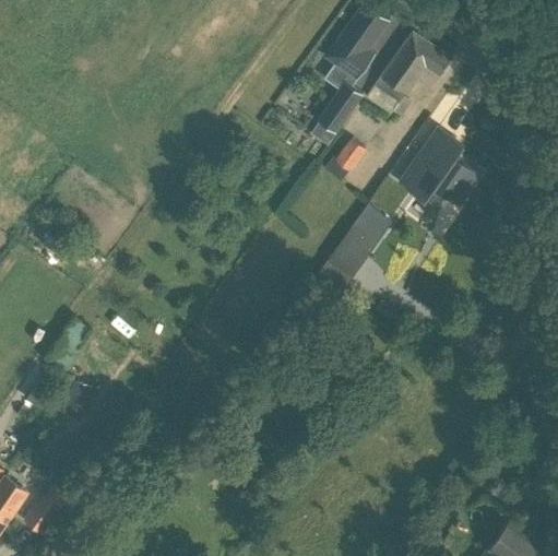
[(390,20),(365,2),(325,57),(335,64),(324,80),(340,91),(345,82),(353,87),(376,55),(368,50),(390,20)]
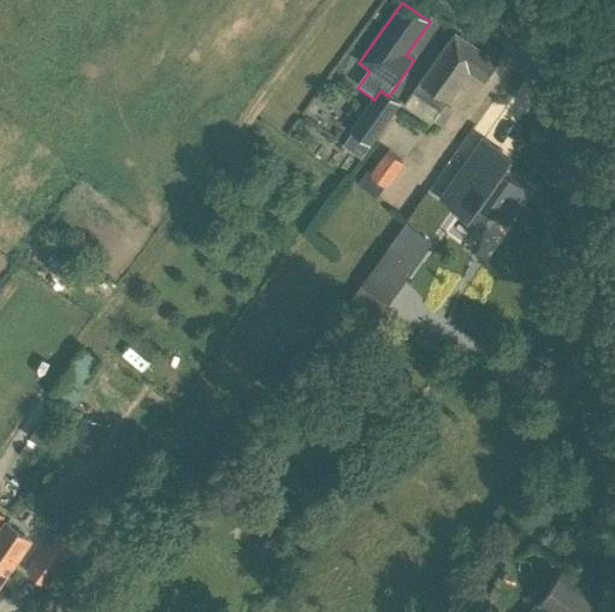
[(433,122),(439,113),(467,71),(485,83),(497,65),(454,36),(414,95),(413,94),(403,107),(430,126),(433,122)]
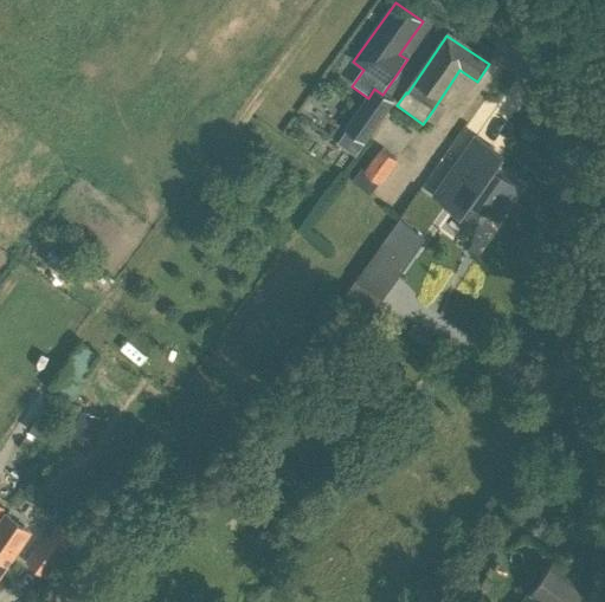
[(383,95),(374,89),(368,98),(345,131),(346,133),(362,144),(393,102),(383,95)]
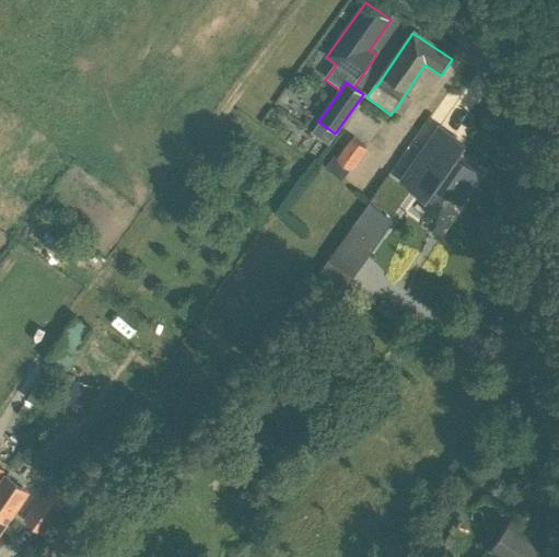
[(327,146),(335,134),(319,123),(311,134),(327,146)]
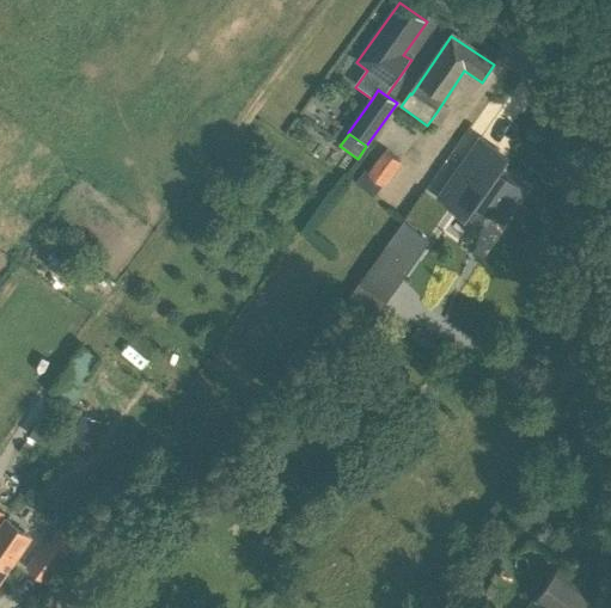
[(527,194),(489,166),(499,152),(480,139),(437,200),(454,214),(465,200),(503,227),(505,226),(503,225),(525,194),(526,195),(527,194)]
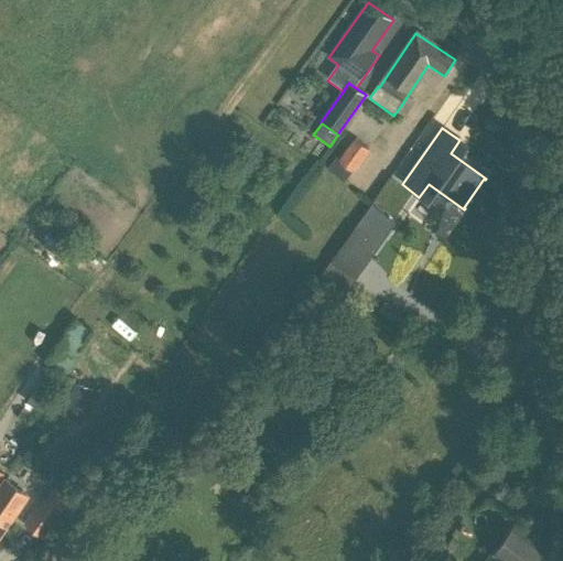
[(367,153),(354,144),(338,164),(335,162),(327,172),(344,185),(367,153)]
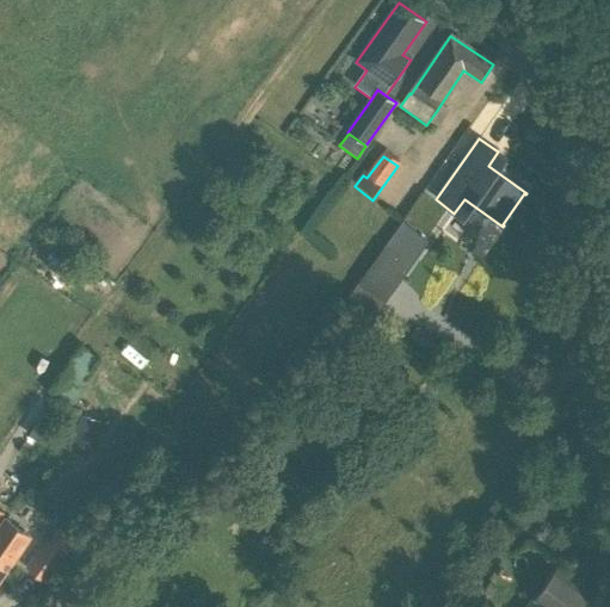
[(358,285),(384,304),(412,266),(386,247),(358,285)]
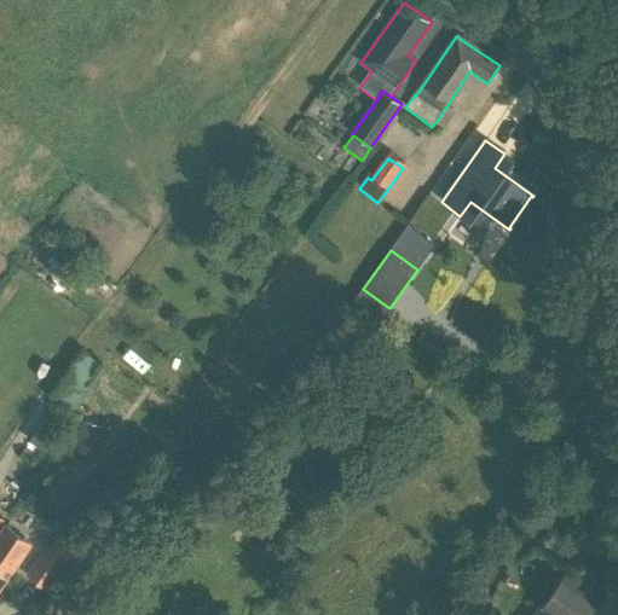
[(82,352),(53,395),(76,411),(86,395),(81,392),(100,364),(82,352)]
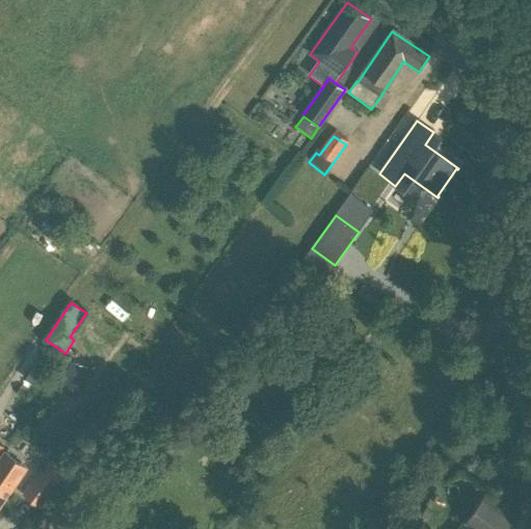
[(25,380),(41,391),(53,371),(37,362),(25,380)]
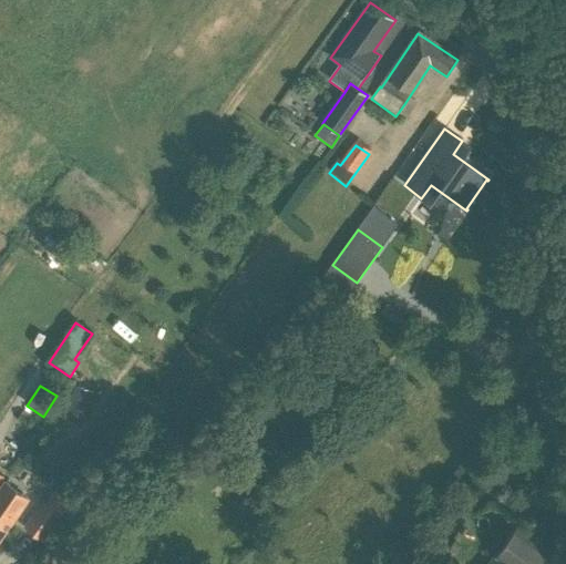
[(62,404),(59,412),(65,414),(65,416),(84,421),(89,408),(70,401),(70,402),(69,407),(62,404)]
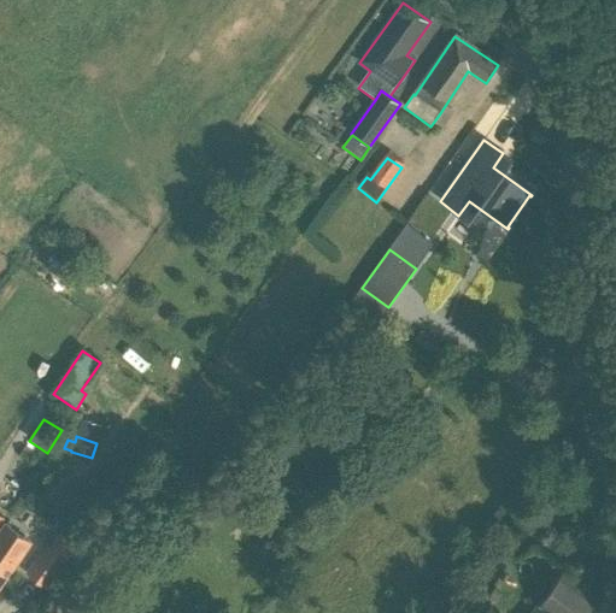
[(0,589),(33,543),(4,524),(0,529),(0,589)]
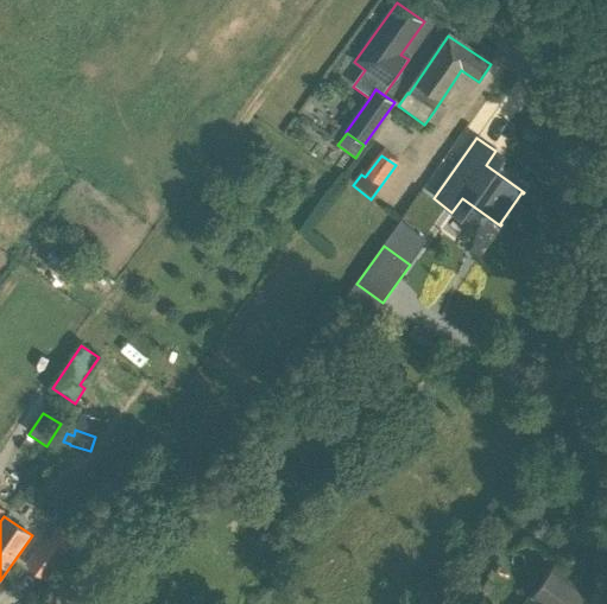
[(75,540),(55,526),(25,566),(46,580),(75,540)]
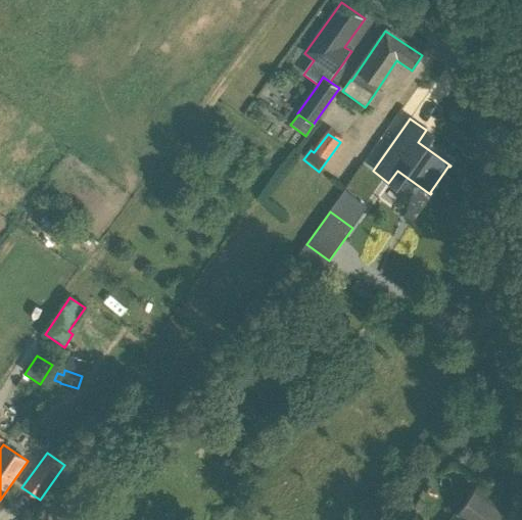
[(459,464),(474,469),(477,460),(463,455),(459,464)]
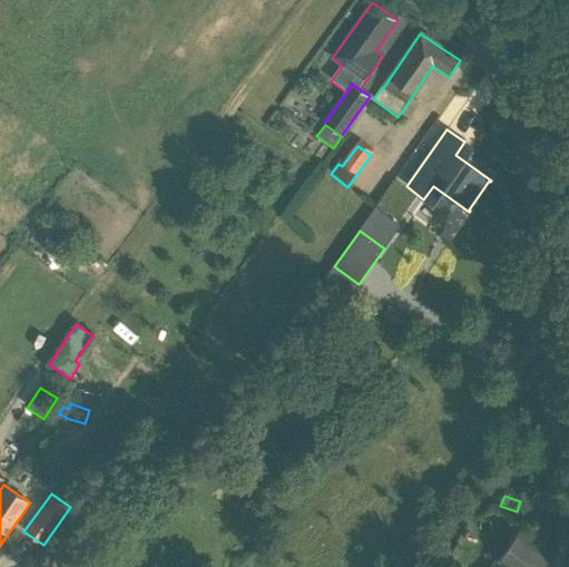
[(548,566),(556,556),(519,529),(491,566),(548,566)]
